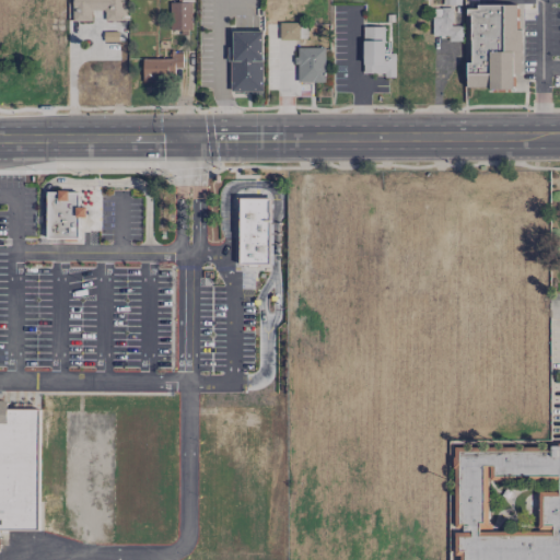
[(125,0),(71,0),(71,21),(91,21),(91,10),(104,10),(104,20),(125,20),(125,0)]
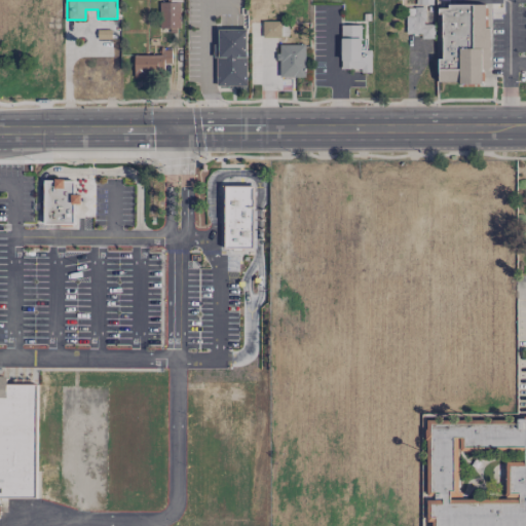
[(180,2),(159,2),(158,28),(179,28),(180,2)]
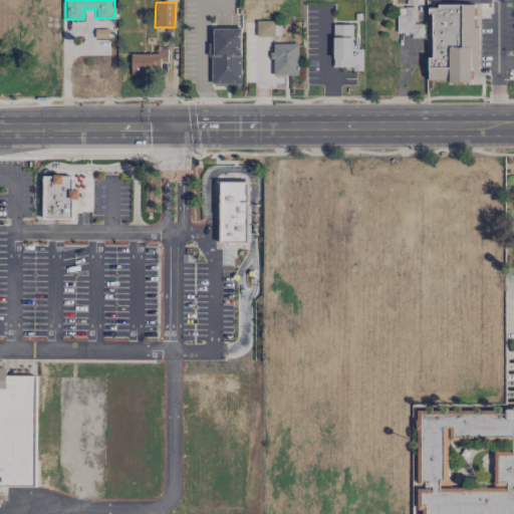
[(474,5),(431,5),(432,57),(428,57),(428,81),(471,81),(471,67),(478,67),(477,26),(474,26),(474,5)]
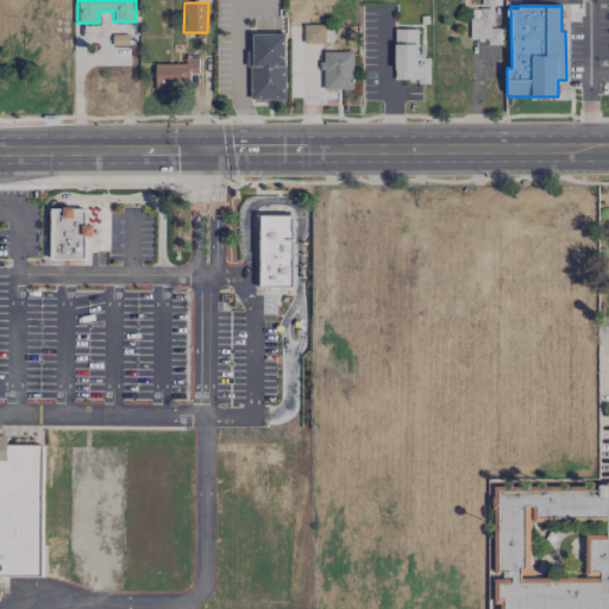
[(502,44),(502,27),(491,27),(491,8),(470,8),(470,39),(488,39),(488,44),(502,44)]
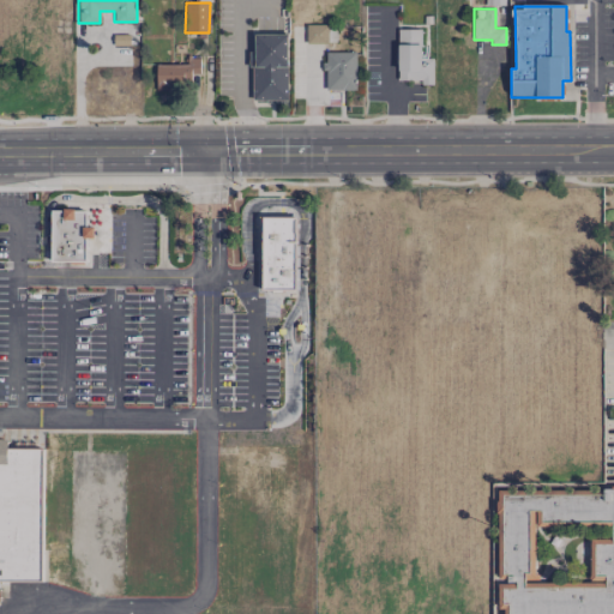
[(433,83),(433,59),(421,59),(420,29),(396,30),(397,83),(433,83)]
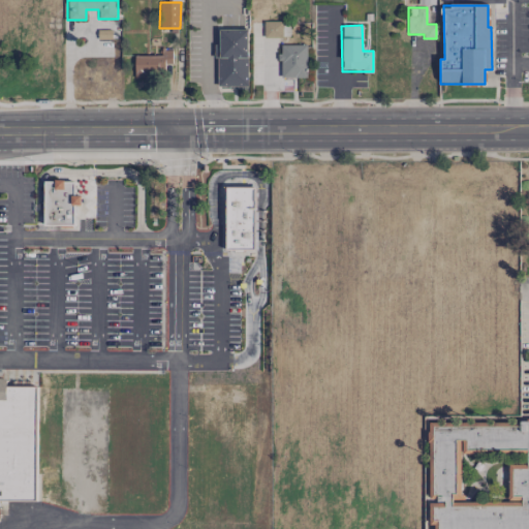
[(247,29),(219,30),(219,43),(217,43),(217,87),(248,87),(247,29)]
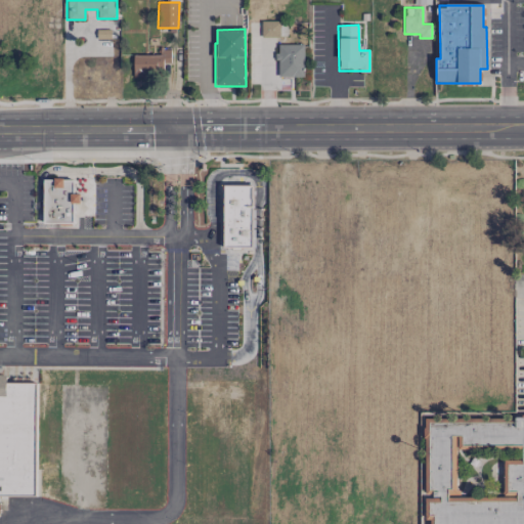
[(133,54),(133,73),(163,73),(163,62),(170,63),(170,49),(160,49),(160,55),(133,54)]
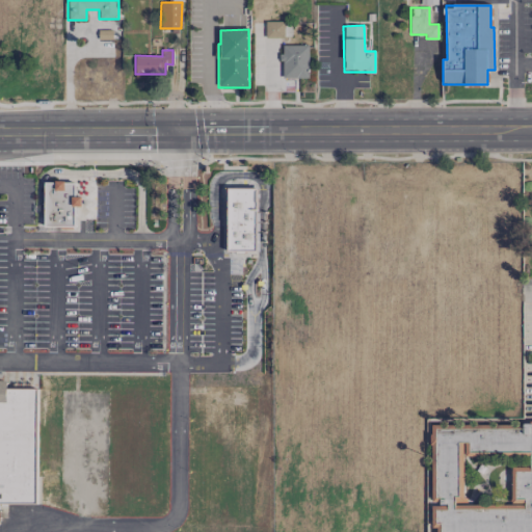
[(45,227),(75,227),(76,206),(82,206),(82,194),(77,194),(76,181),(56,181),(55,183),(46,182),(45,227)]
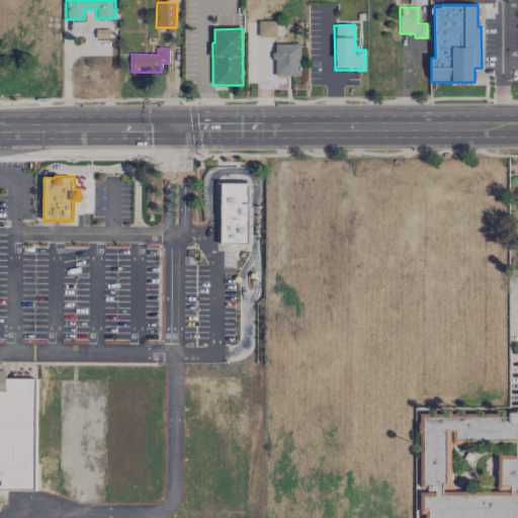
[(222,181),(251,181),(251,245),(222,246),(222,181)]
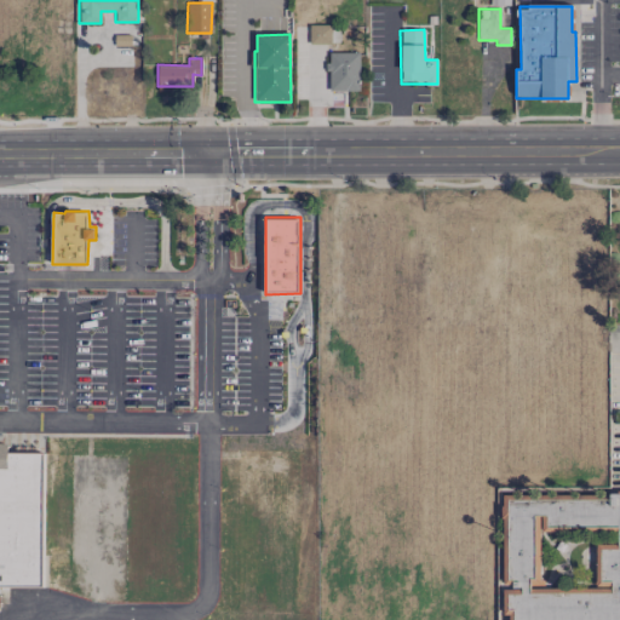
[(0,586),(45,586),(46,452),(10,451),(9,441),(0,441),(0,586)]
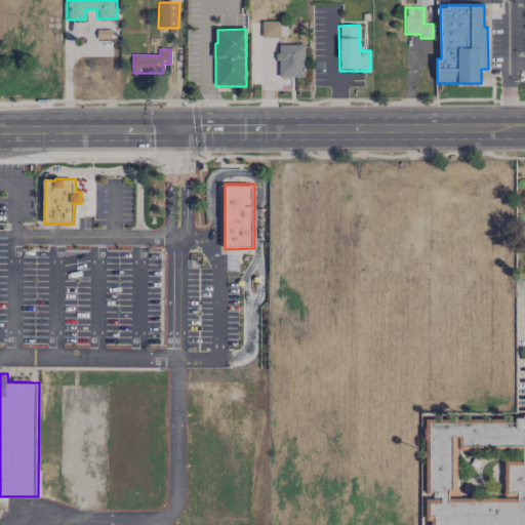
[(524,524),(524,418),(426,418),(426,497),(427,497),(426,524),(524,524)]
